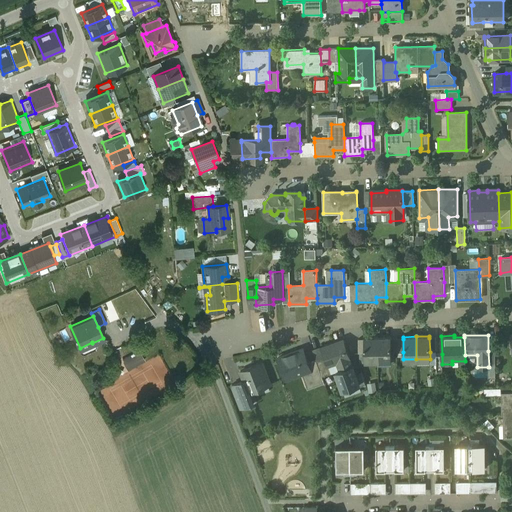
[(377,337),(364,337),(364,339),(364,353),(364,360),(378,360),(377,337)]
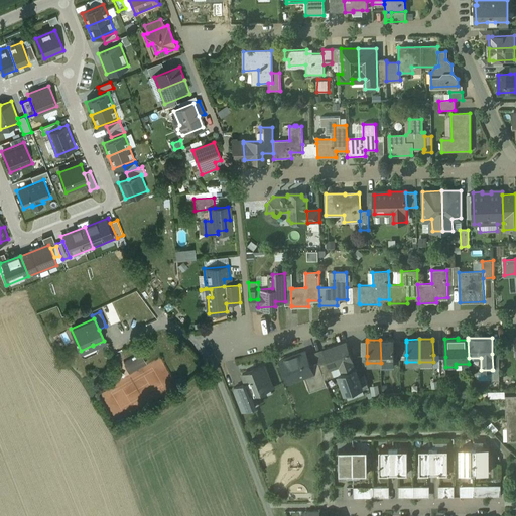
[(394,340),(380,340),(381,363),(394,363),(394,356),(394,342),(394,340)]
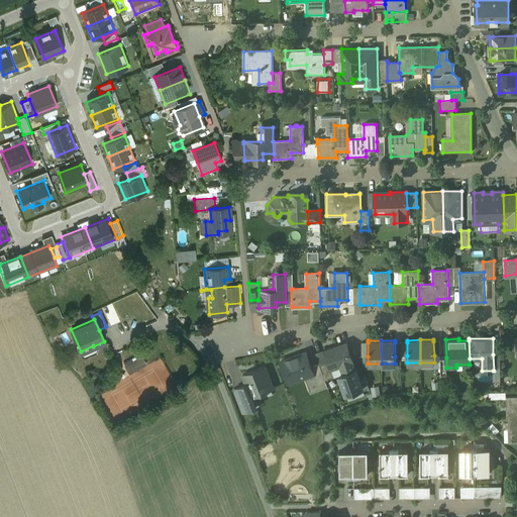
[(346,343),(324,351),(327,362),(330,369),(331,369),(340,366),(343,375),(355,371),(354,371),(351,362),(352,362),(346,343)]
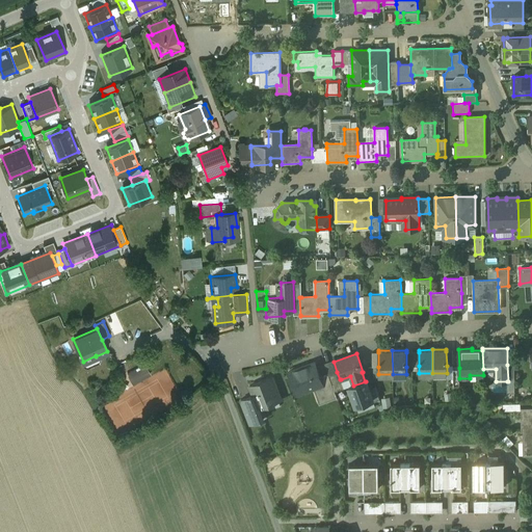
[(148,363),(129,372),(134,383),(153,374),(148,363)]
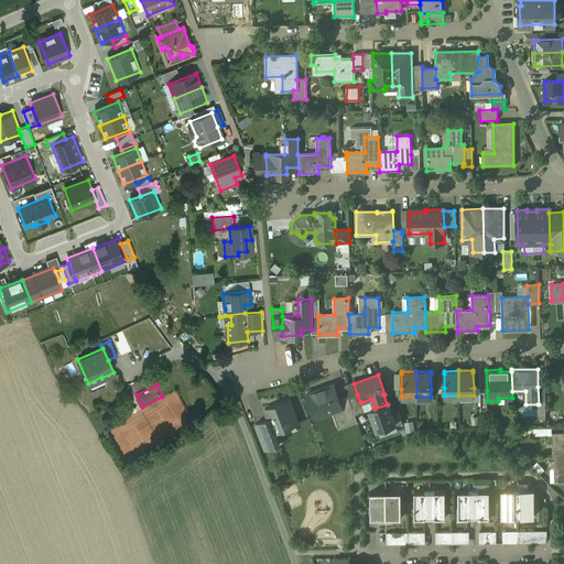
[(334,384),(306,394),(315,419),(338,410),(343,408),(339,401),(334,384)]
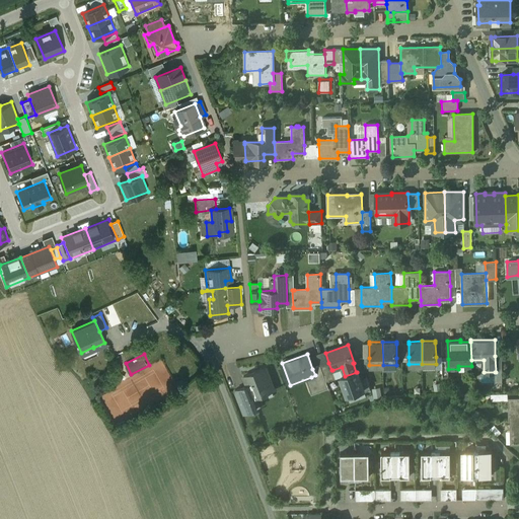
[(331,370),(328,363),(320,366),(326,382),(336,379),(332,370),(331,370)]
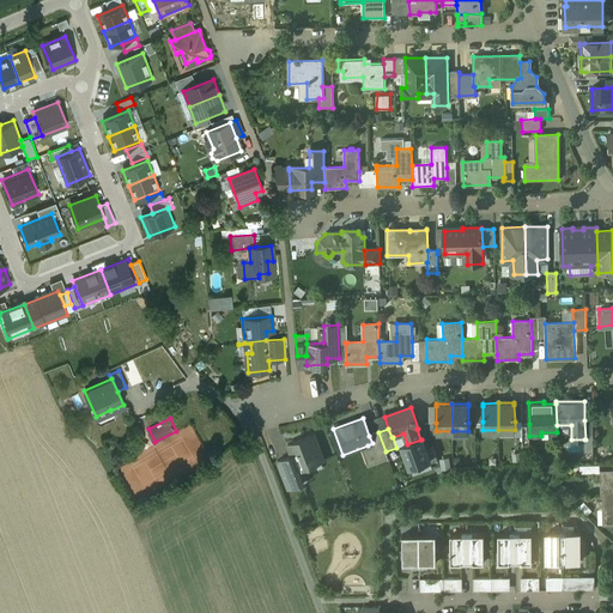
[(378,432),(369,436),(372,443),(368,445),(375,465),(388,459),(386,451),(378,432)]
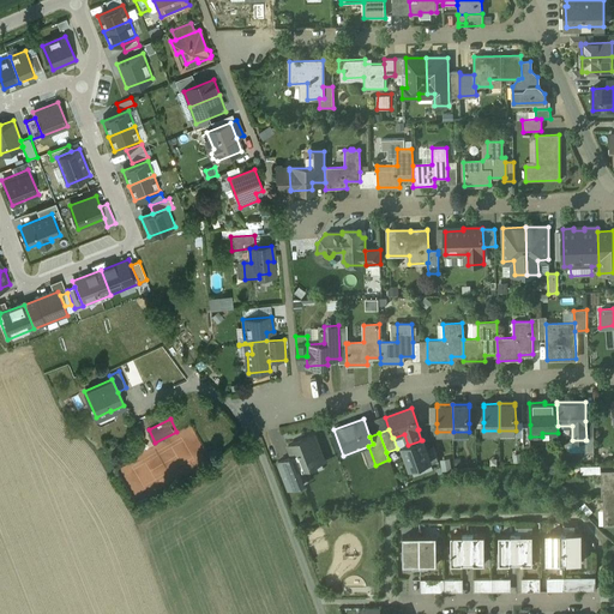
[(314,435),(288,445),(293,459),(280,464),(289,489),(304,483),(299,470),(324,461),(314,435)]
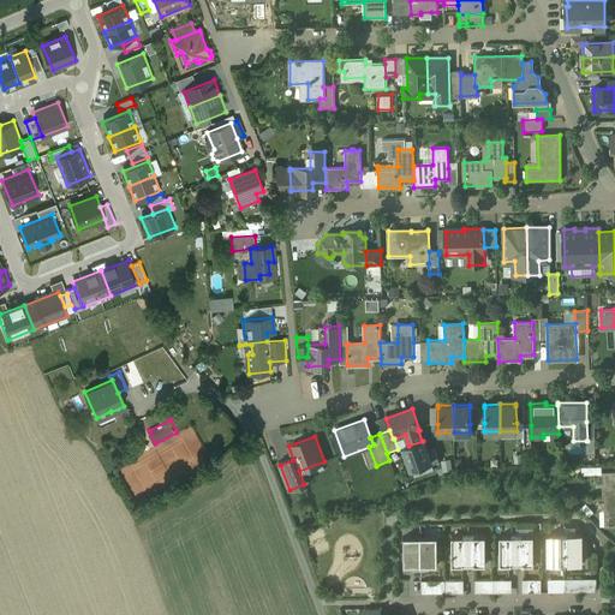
[(424,440),(422,441),(423,441),(408,446),(404,447),(411,469),(431,461),(424,440)]
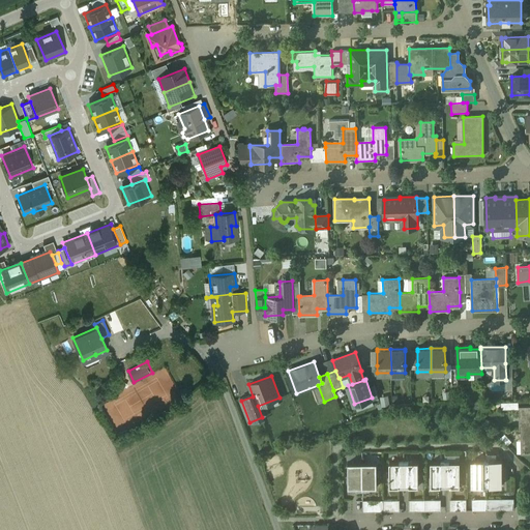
[(529,407),(521,408),(522,431),(529,430),(529,407)]
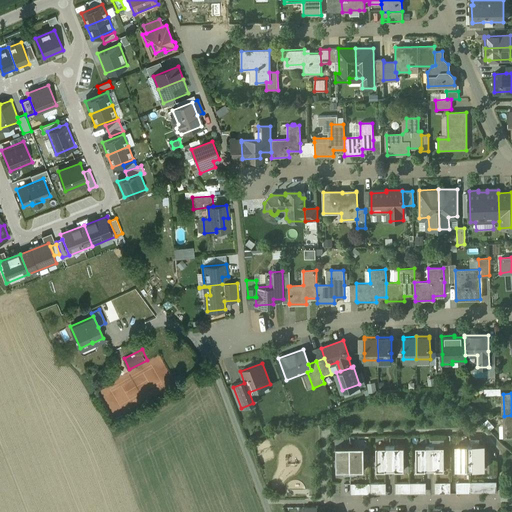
[(484,445),(473,446),(470,446),(470,469),(474,469),(484,469),(484,445)]
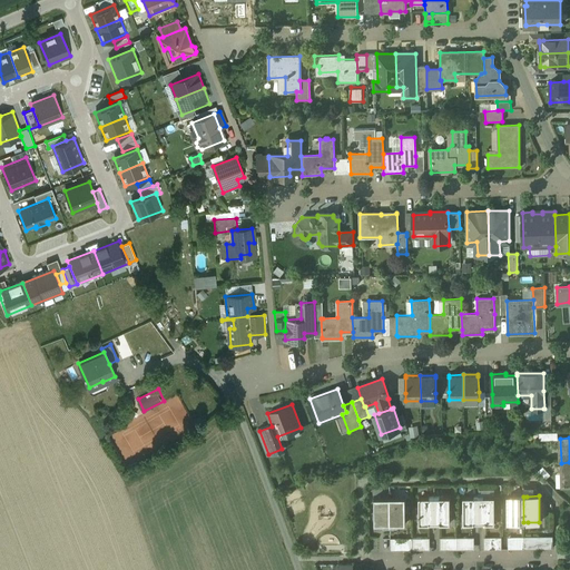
[(405,497),(390,498),(390,529),(394,529),(394,528),(397,527),(397,523),(405,523),(405,497)]
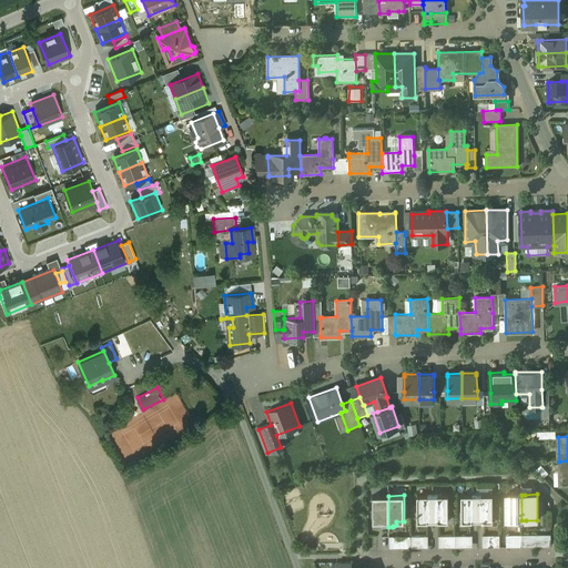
[(448,495),(437,495),(437,496),(433,496),(433,525),(436,525),(436,521),(448,521),(448,495)]
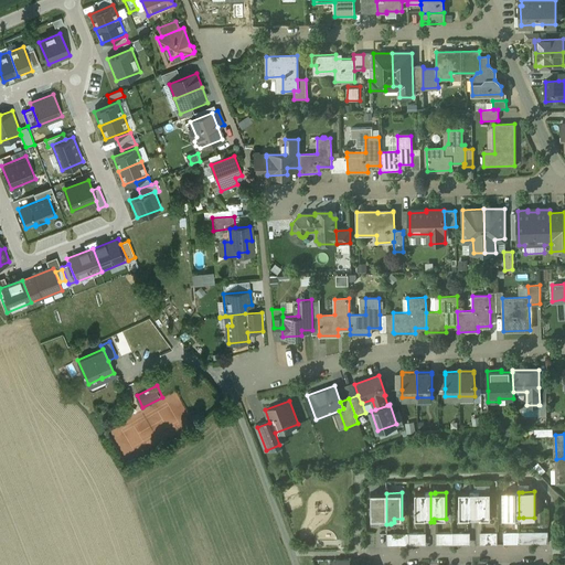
[(469,492),(459,492),(459,519),(471,519),(471,521),(475,521),(475,492),(469,492)]
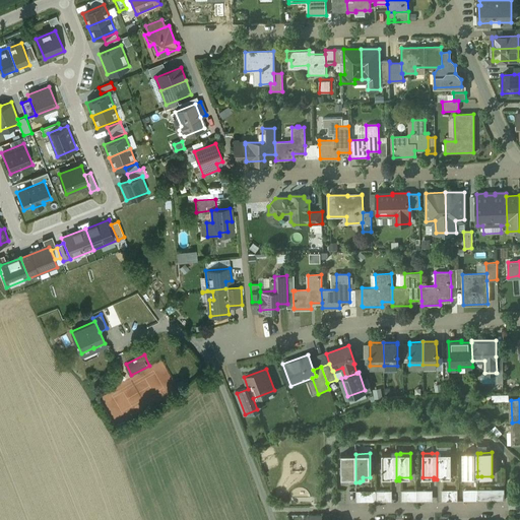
[(451,453),(441,453),(437,453),(437,479),(440,479),(440,477),(451,477),(451,453)]
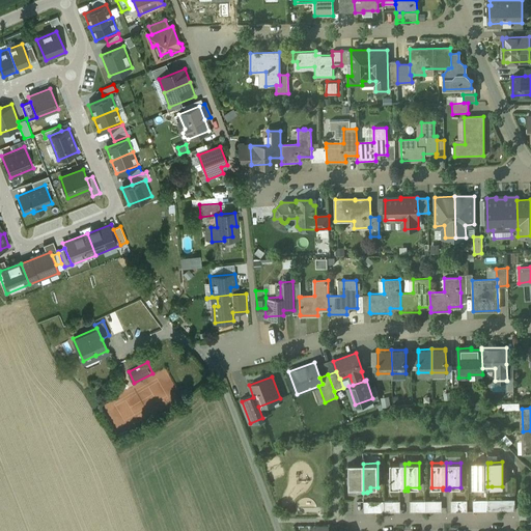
[(483,463),(473,463),(473,487),(483,487),(484,486),(487,486),(487,463),(483,463)]
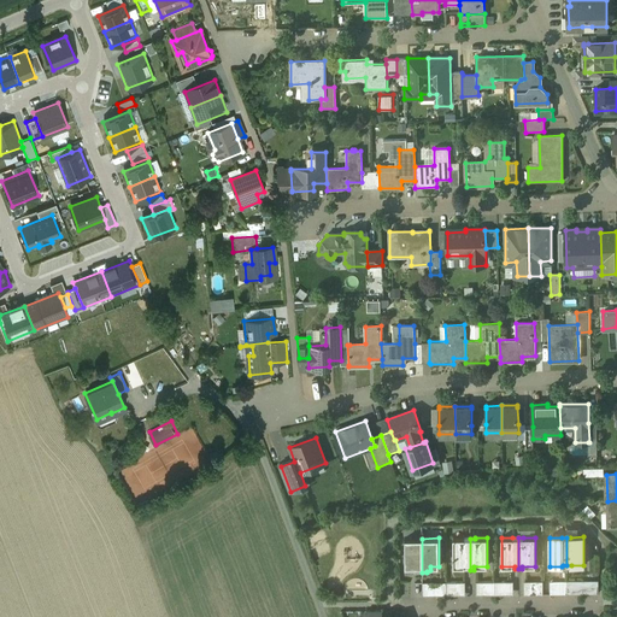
[(422,539),(405,539),(405,568),(413,568),(413,571),(418,571),(418,573),(422,573),(422,539)]
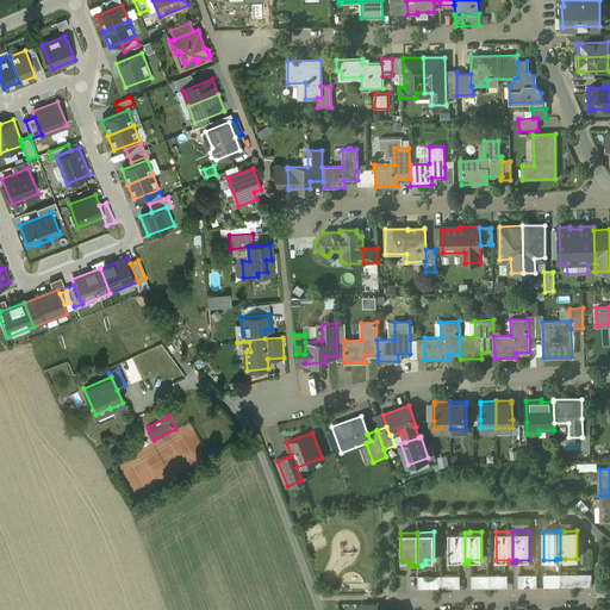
[(459,533),(448,533),(448,560),(461,560),(461,564),(465,564),(465,533),(459,533)]
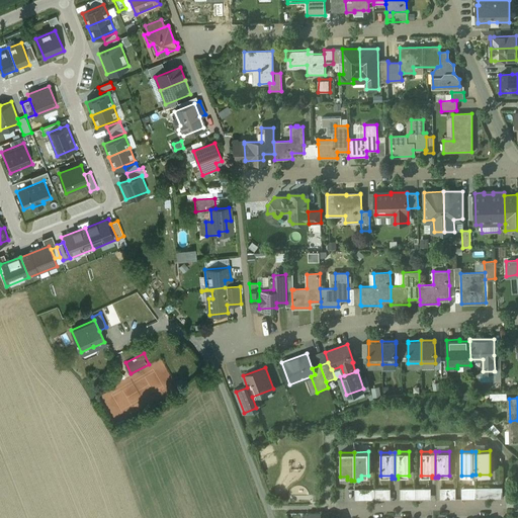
[(492,499),(492,488),(484,488),(484,499),(492,499)]
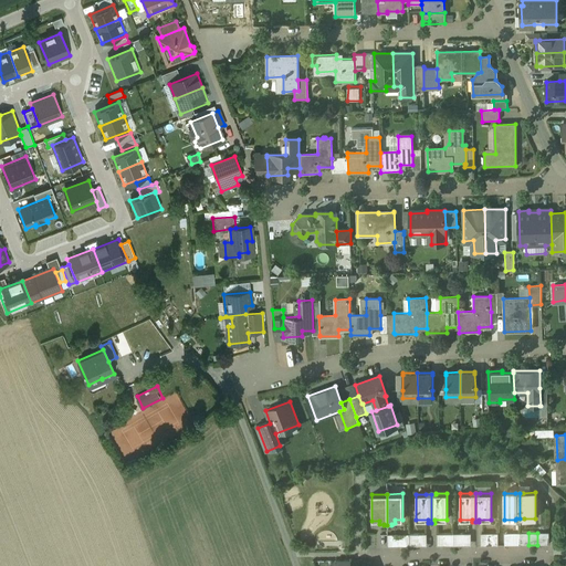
[(548,533),(537,533),(537,545),(548,545),(548,533)]
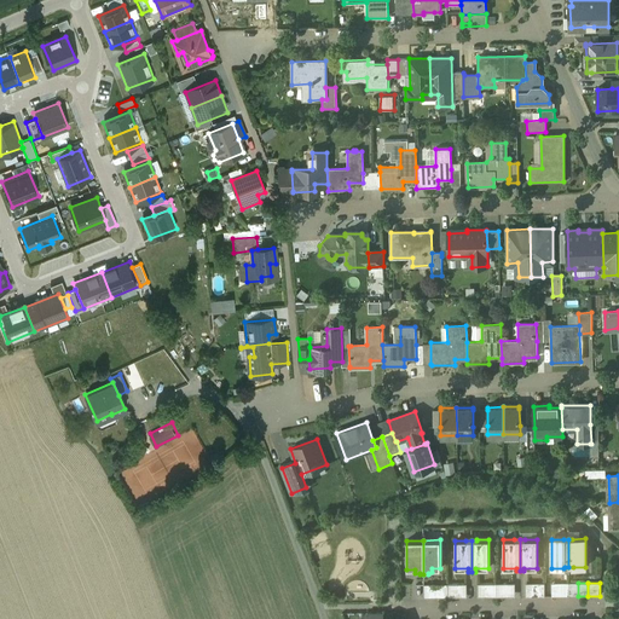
[(435,584),(423,585),(423,599),(435,597),(435,584)]
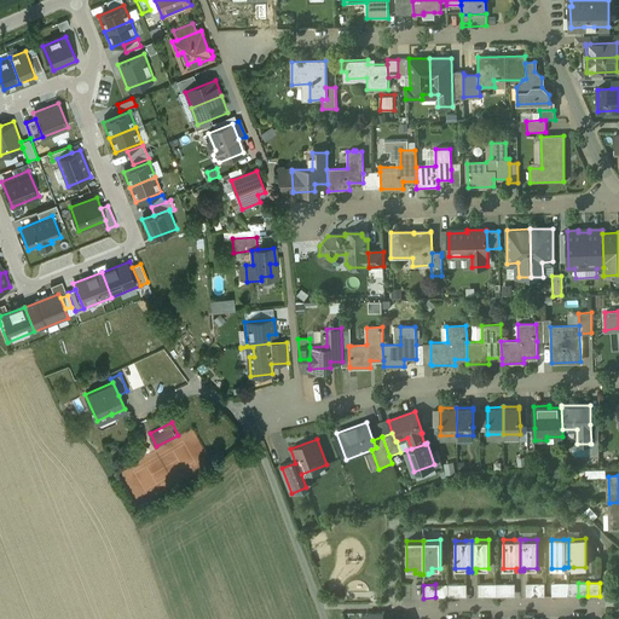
[(447,584),(435,584),(435,597),(447,597),(447,584)]
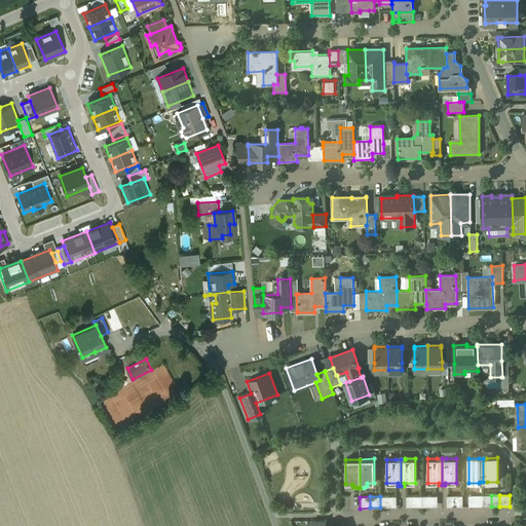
[(390,508),(390,496),(380,496),(380,508),(390,508)]
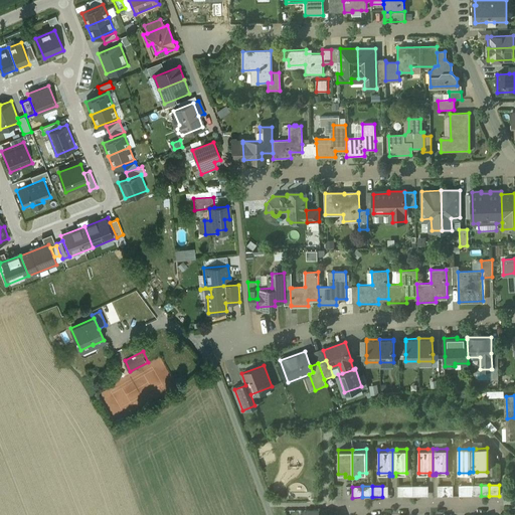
[(412,486),(403,486),(403,497),(413,497),(412,486)]
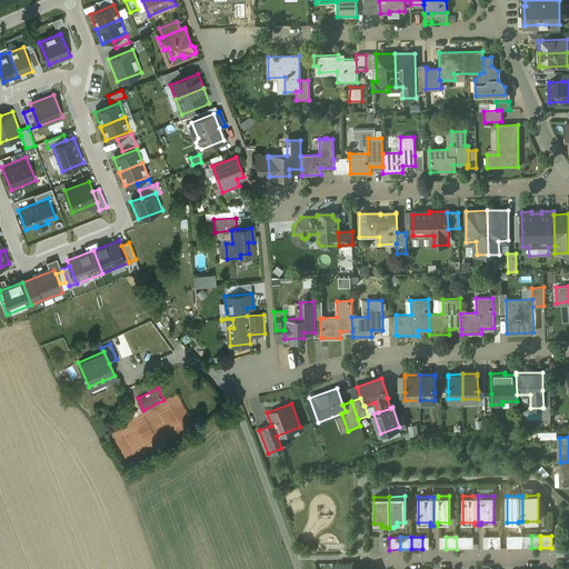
[(467,549),(467,537),(456,537),(457,549),(467,549)]
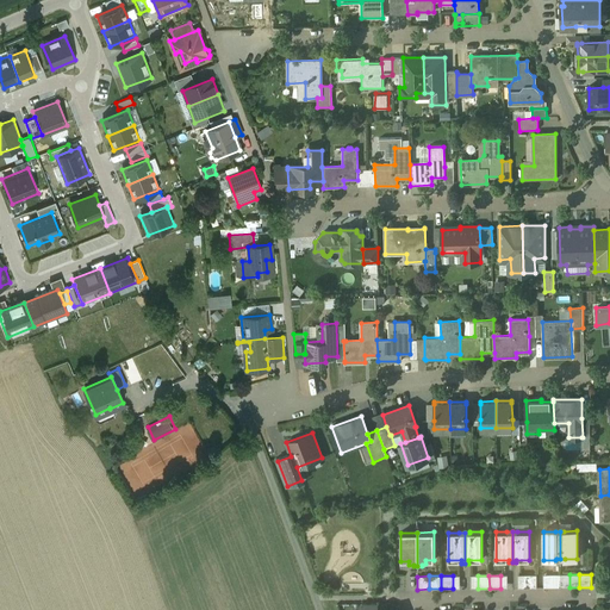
[(536,576),(526,576),(526,589),(536,589),(536,576)]
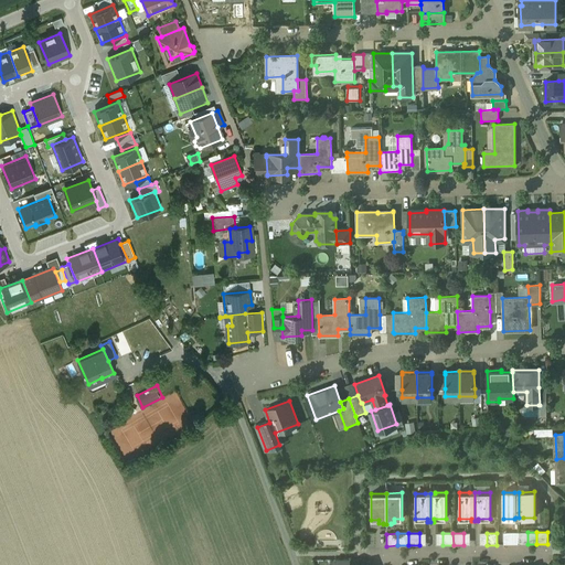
[(512,533),(503,533),(503,545),(512,545),(512,533)]
